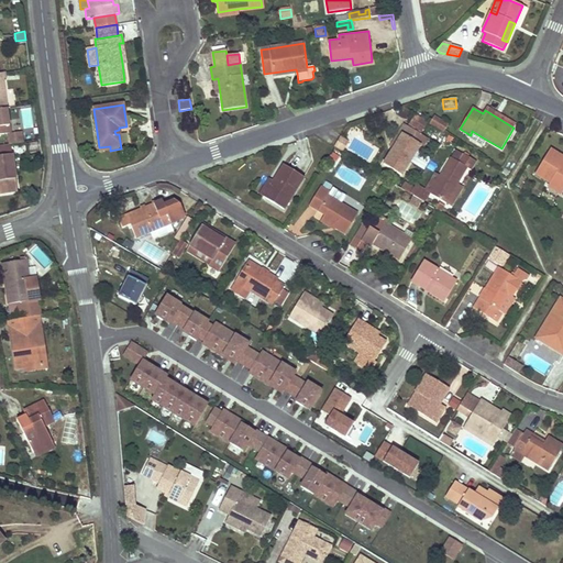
[(516,124),(486,108),(485,110),(514,128),(516,124)]
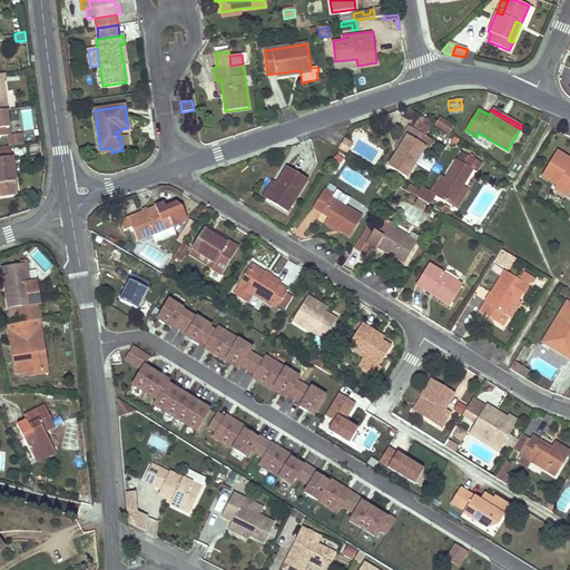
[(11,135),(8,110),(0,110),(0,136),(8,136),(9,135),(11,135)]
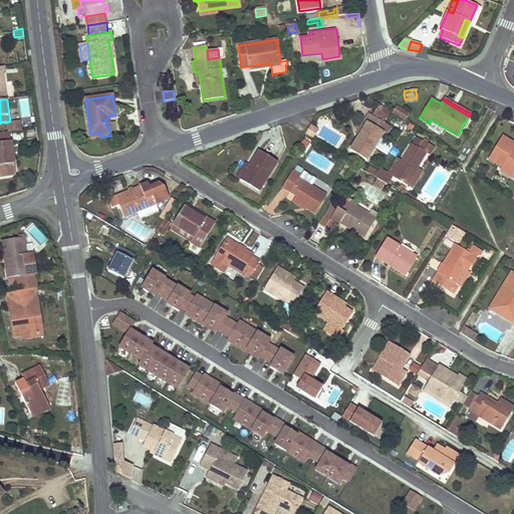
[(384,120),(390,112),(379,105),(373,113),(384,120)]
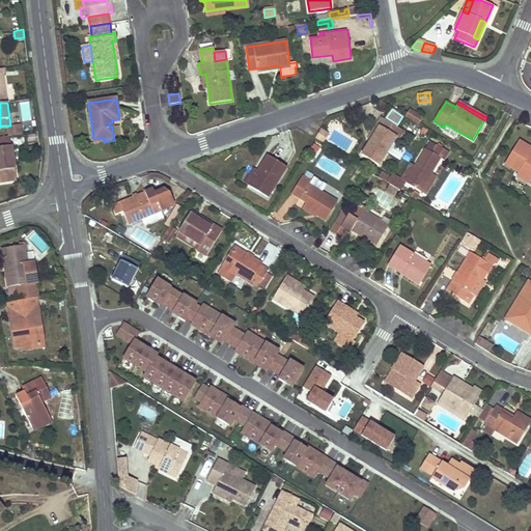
[(422,117),(410,110),(406,116),(419,124),(422,117)]
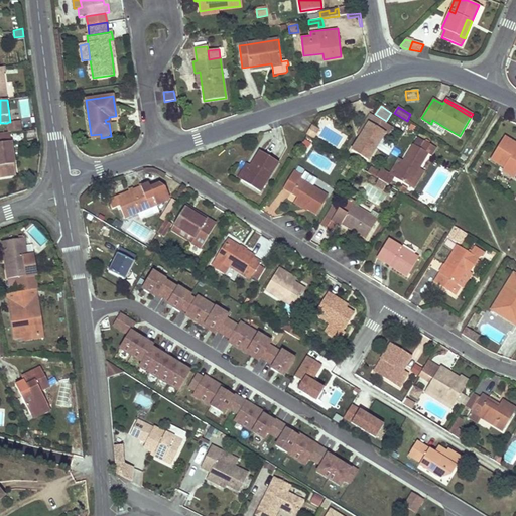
[(382,138),(385,133),(388,134),(392,127),(370,114),(365,121),(368,123),(360,136),(352,151),(368,161),(376,147),(382,138)]
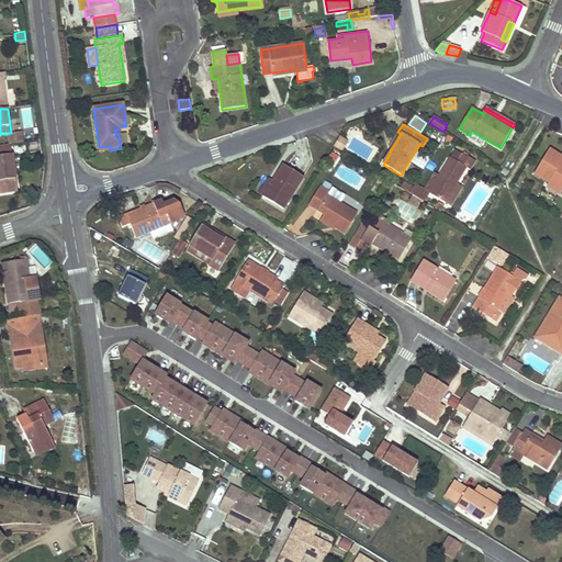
[(485,139),(471,131),(470,135),(468,134),(467,136),(482,146),(485,139)]
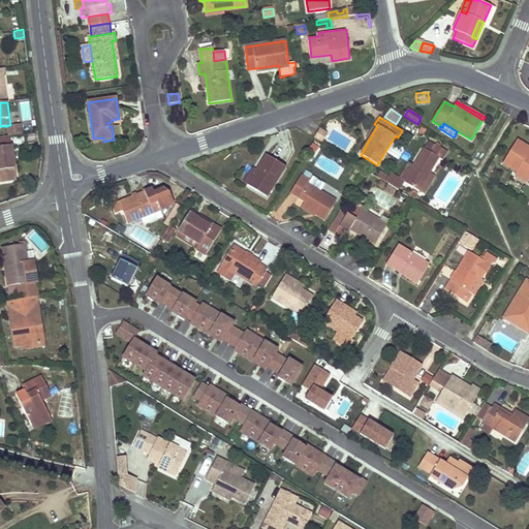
[(22,133),(21,124),(13,125),(14,128),(7,128),(8,135),(10,135),(22,133)]
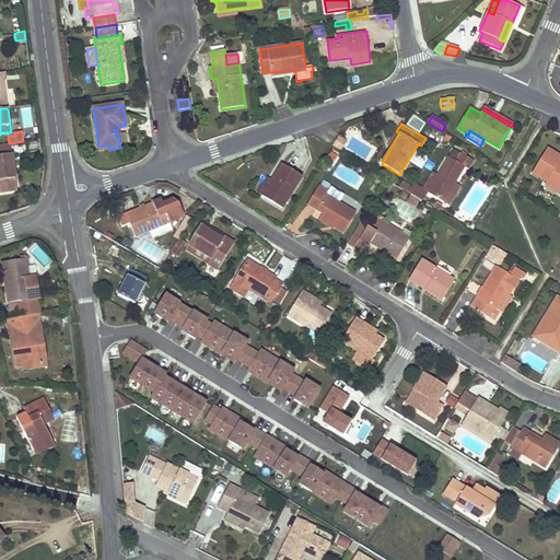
[(391,148),(399,133),(396,131),(387,146),(391,148)]
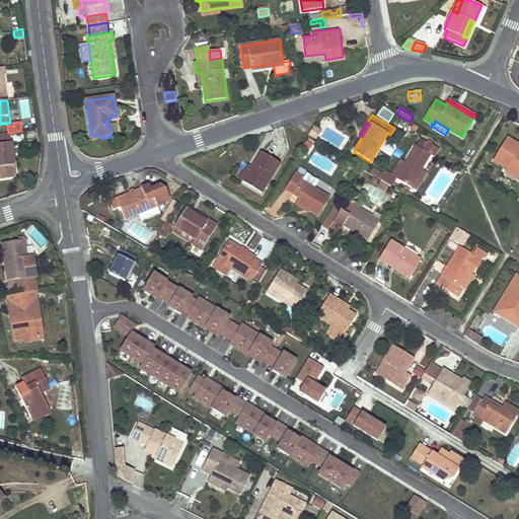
[(315,139),(320,131),(314,127),(309,135),(315,139)]
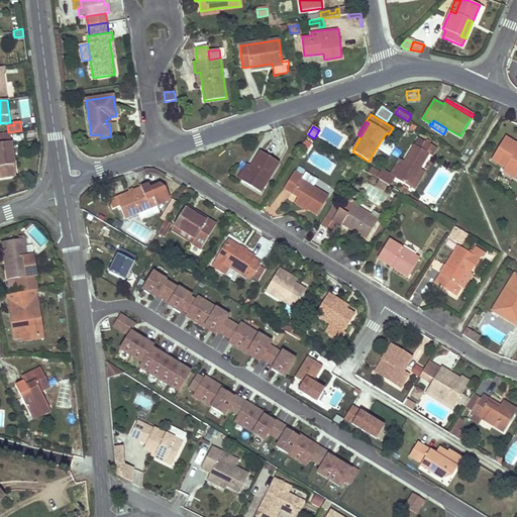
[(34,137),(34,130),(23,132),(24,139),(34,137)]
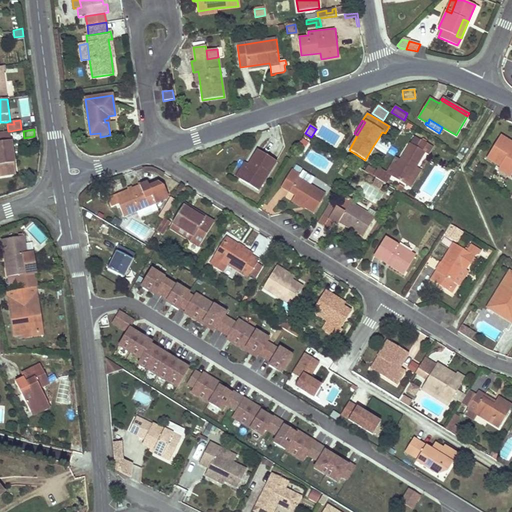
[(0,176),(16,174),(10,131),(8,131),(0,132),(0,176)]
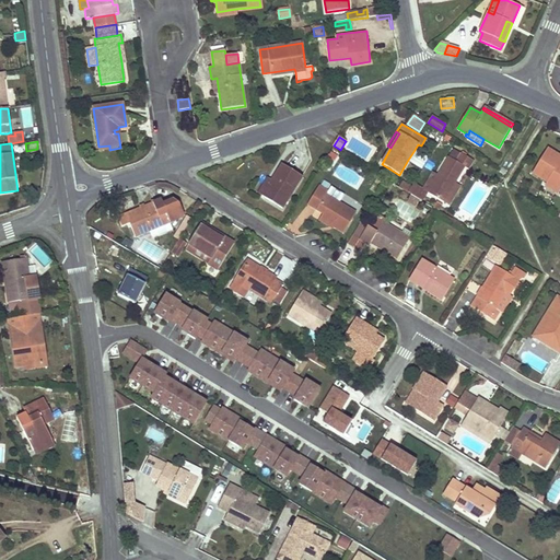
[(559,155),(547,149),(533,173),(547,182),(545,185),(556,191),(559,184),(559,155)]
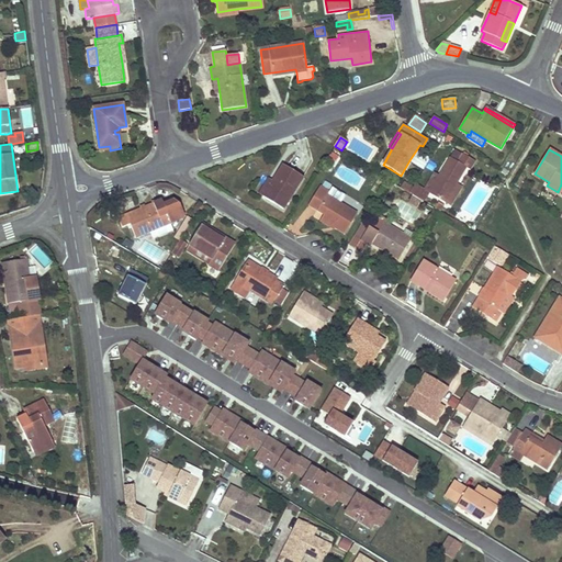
[(424,169),(430,159),(416,150),(409,160),(424,169)]
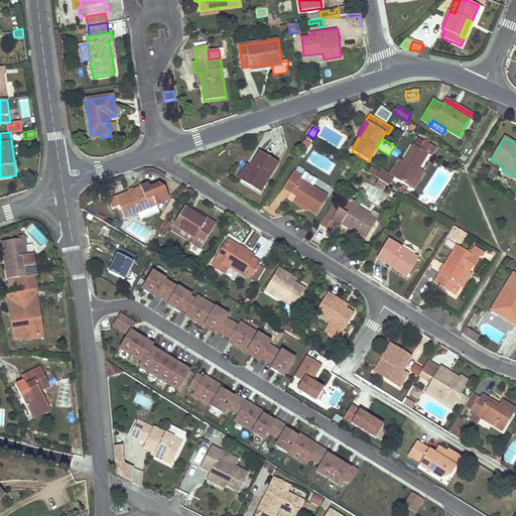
[(419,168),(428,154),(431,156),(436,148),(425,141),(420,149),(413,144),(403,161),(393,177),(394,177),(408,186),(419,168)]
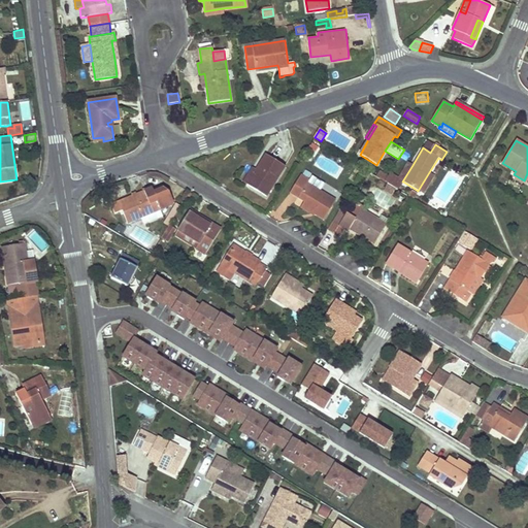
[(266,196),(285,166),(266,155),(256,170),(246,185),(266,196)]
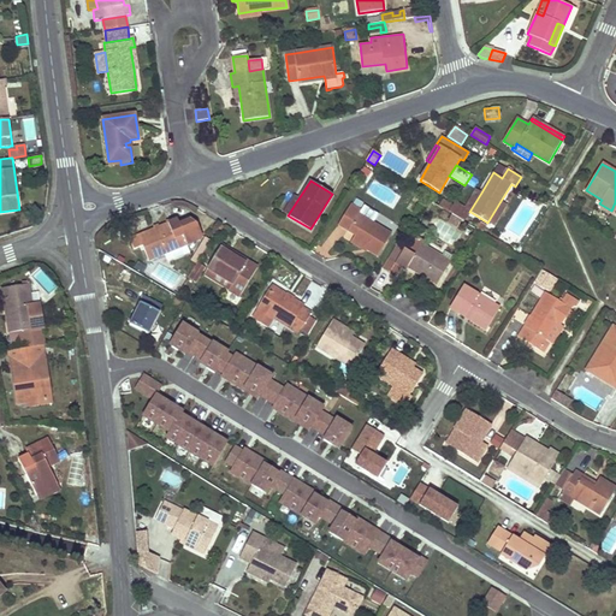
[(469,212),(481,193),(477,190),(466,209),(467,209),(469,212)]
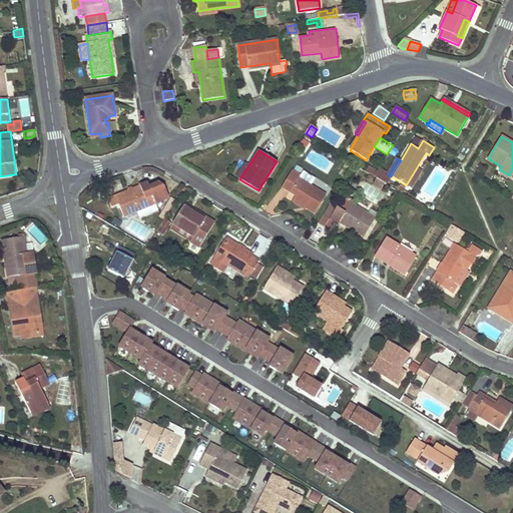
[(239,179),(248,165),(245,163),(236,177),(239,179)]
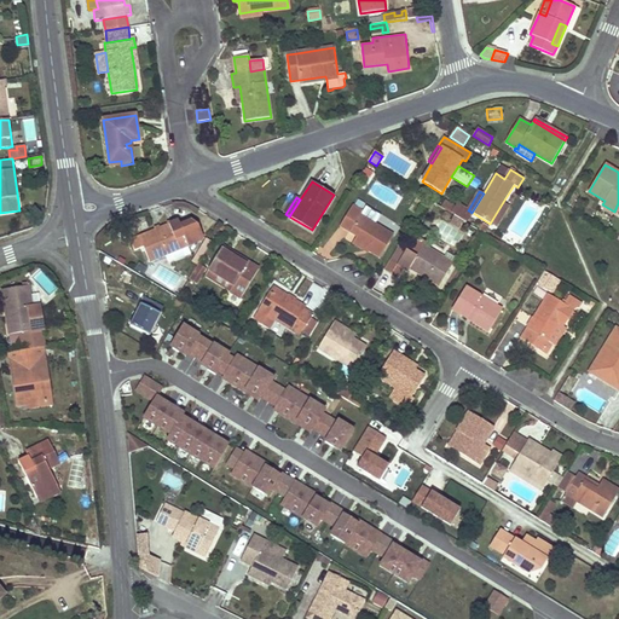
[(429,210),(434,203),(428,200),(423,206),(429,210)]
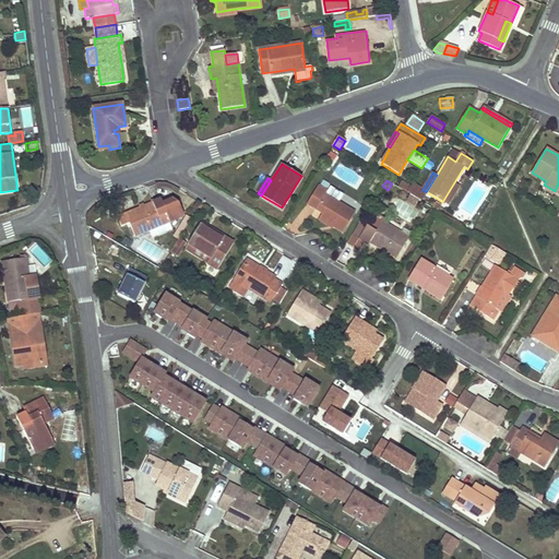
[(448,205),(460,186),(454,182),(442,202),(448,205)]
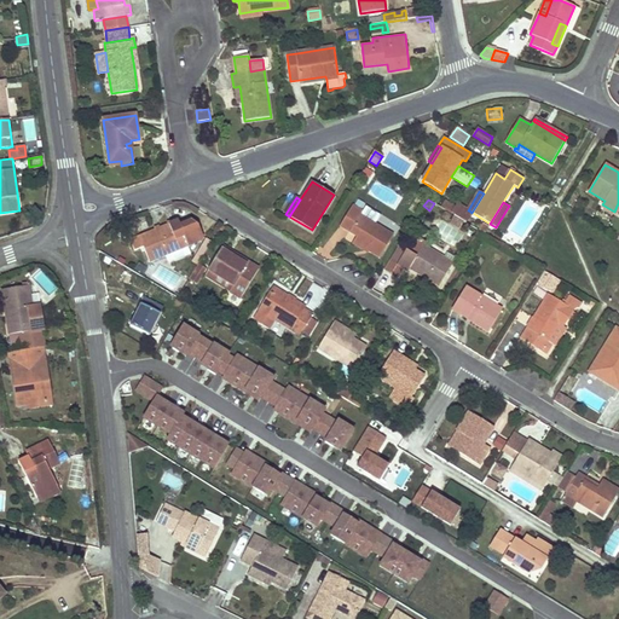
[(468,214),(469,210),(468,210),(457,203),(451,213),(455,215),(464,221),(467,223),(472,215),(468,214)]
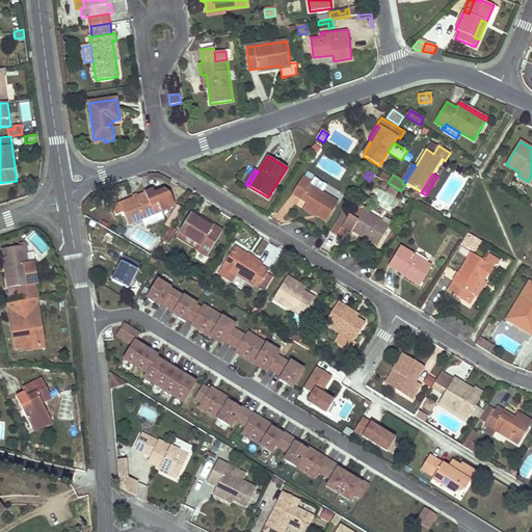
[(338,203),(310,185),(311,182),(302,177),(292,193),(307,203),(304,207),(318,216),(326,221),(338,203)]
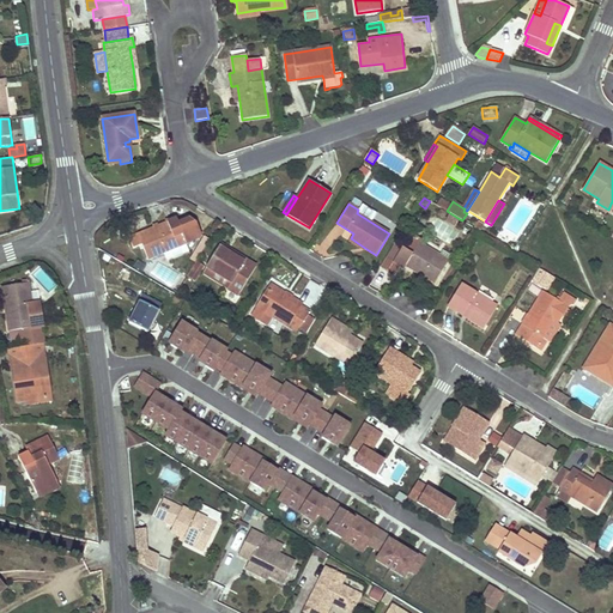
[(455,226),(460,219),(450,213),(445,222),(455,226)]
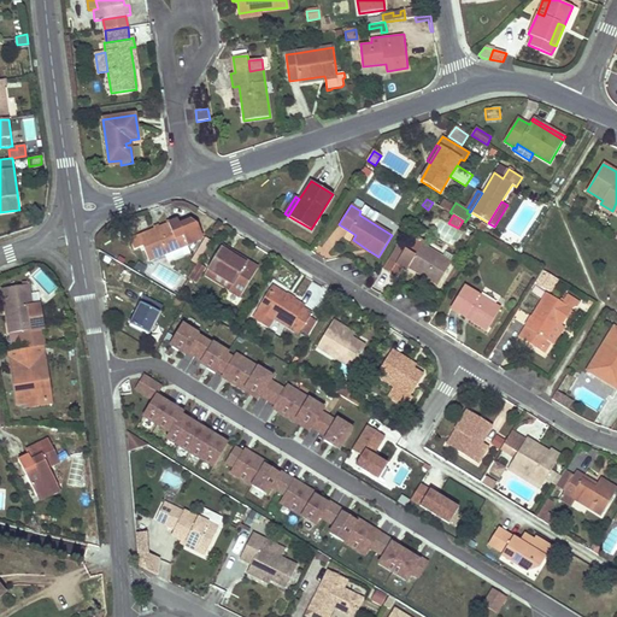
[(150,262),(200,240),(203,236),(198,224),(191,219),(180,224),(177,219),(130,240),(134,251),(144,246),(150,262)]
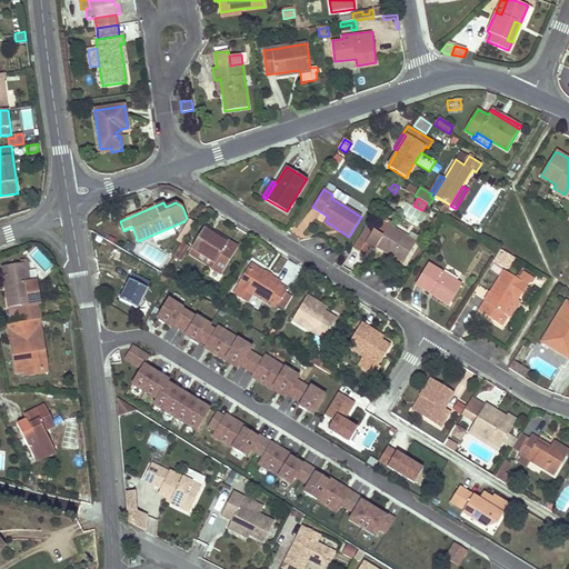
[(445,215),(449,208),(443,205),(440,211),(445,215)]
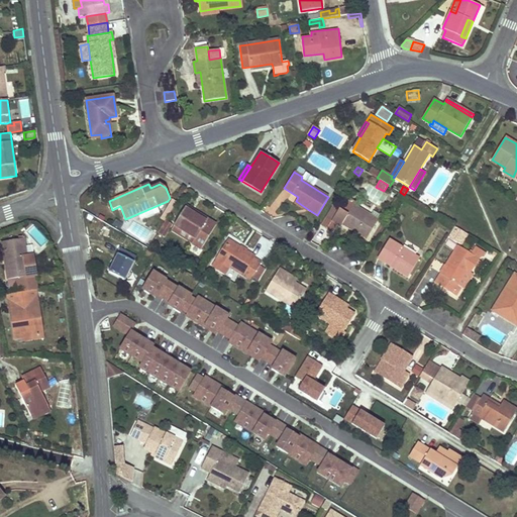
[(378,220),(371,215),(353,205),(355,203),(349,199),(342,209),(341,211),(336,207),(333,205),(320,226),(327,229),(332,222),(340,227),(342,224),(367,238),(378,220)]
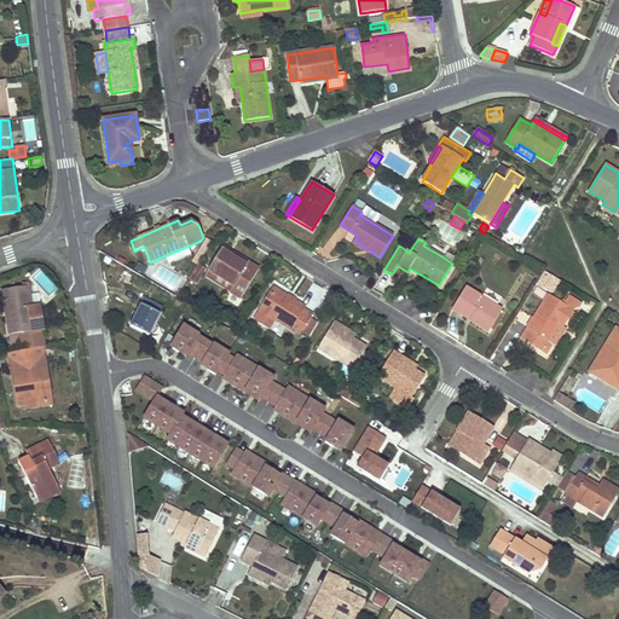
[(474,253),(481,242),(474,238),(468,249),(474,253)]
